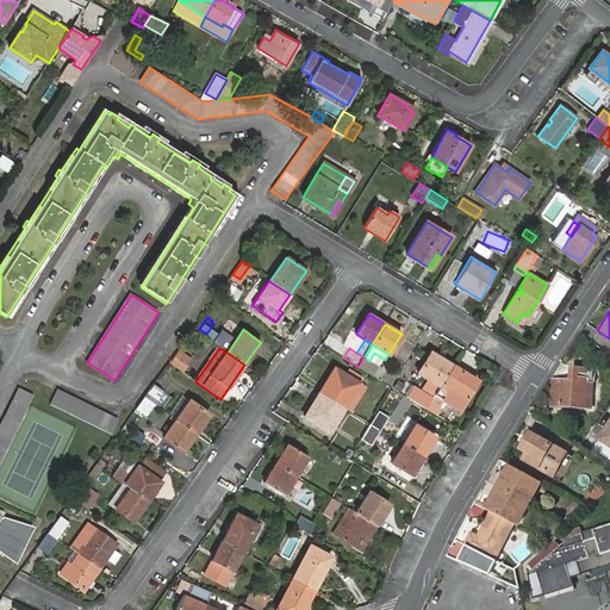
[(192,359),(180,350),(170,362),(184,372),(192,359)]
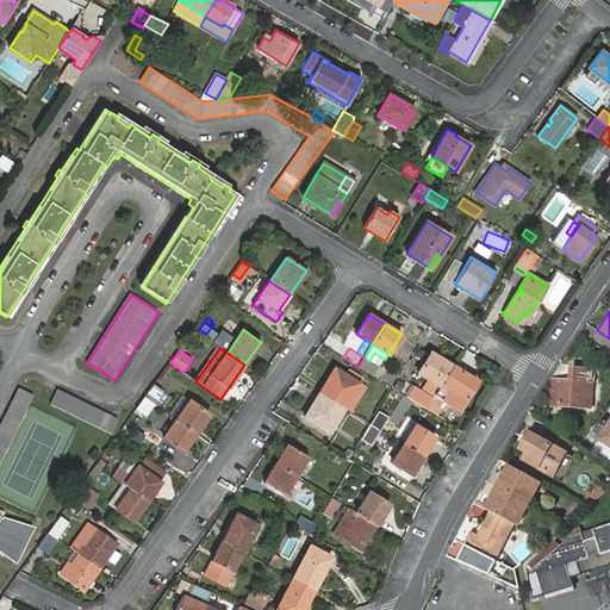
[(442,384),(453,366),(441,358),(439,358),(431,353),(429,355),(418,373),(440,386),(442,384)]
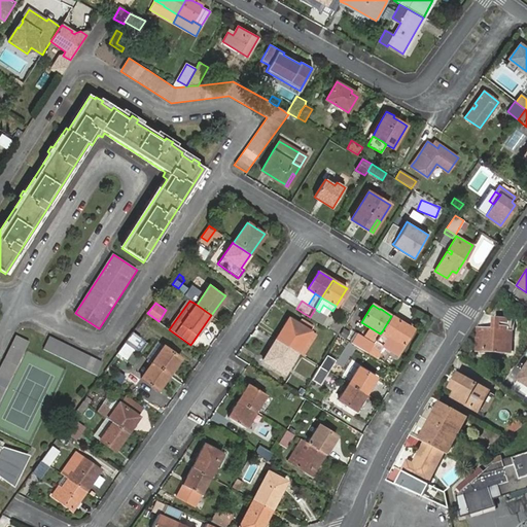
[(315,309),(310,317),(321,324),(326,316),(319,312),(315,309)]
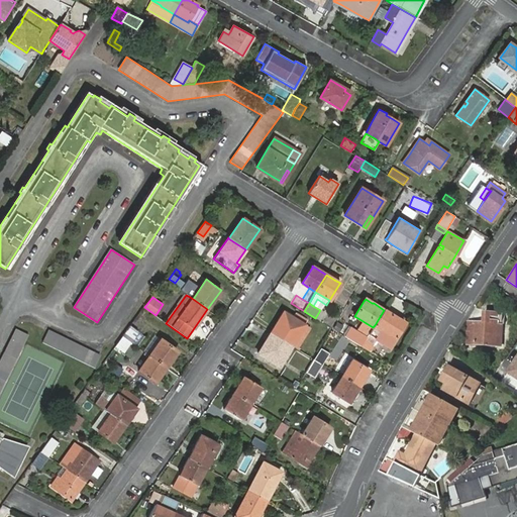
[(320,310),(315,318),(320,321),(325,312),(320,310)]
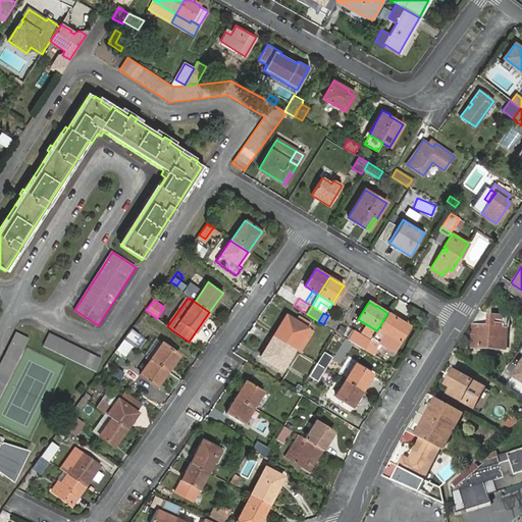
[(408,325),(387,313),(378,328),(376,330),(372,337),(386,347),(393,351),(399,341),(408,325)]
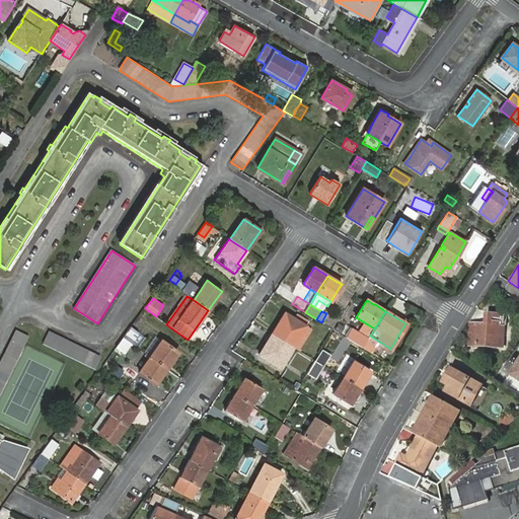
[(285,313),(272,334),(293,347),(306,325),(309,320),(297,314),(296,316),(294,318),(291,316),(285,313)]
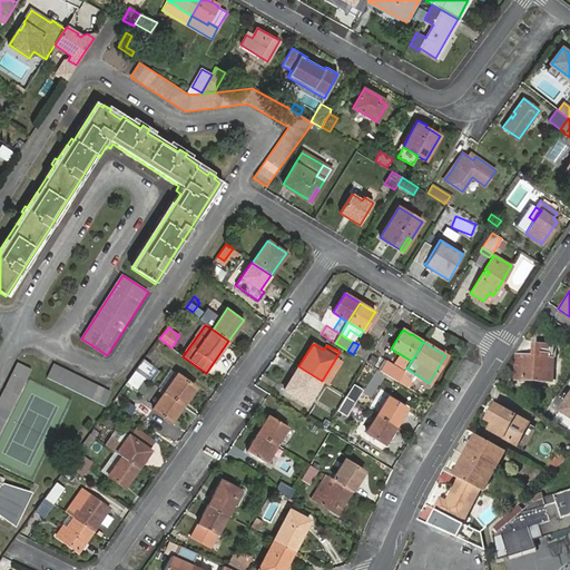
[(517,355),(514,380),(552,382),(554,357),(554,350),(554,346),(534,345),(533,356),(517,355)]
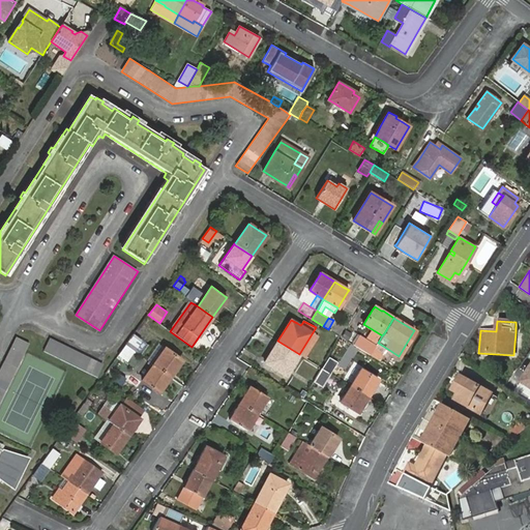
[(313,332),(299,354),(305,357),(319,336),(313,332)]
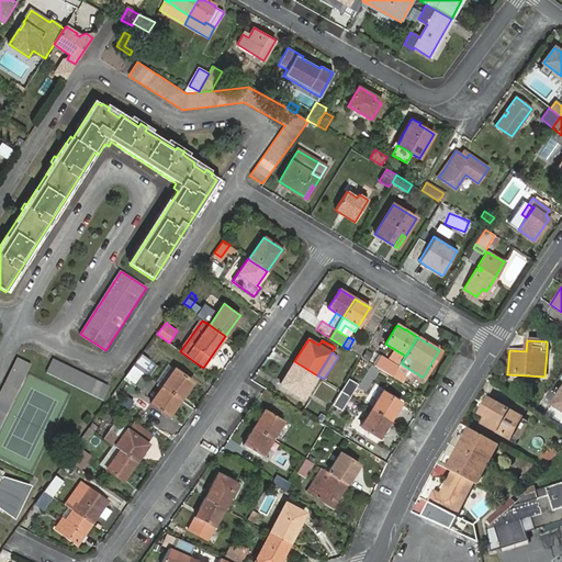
[(142,353),(133,366),(134,366),(143,371),(150,360),(142,353)]
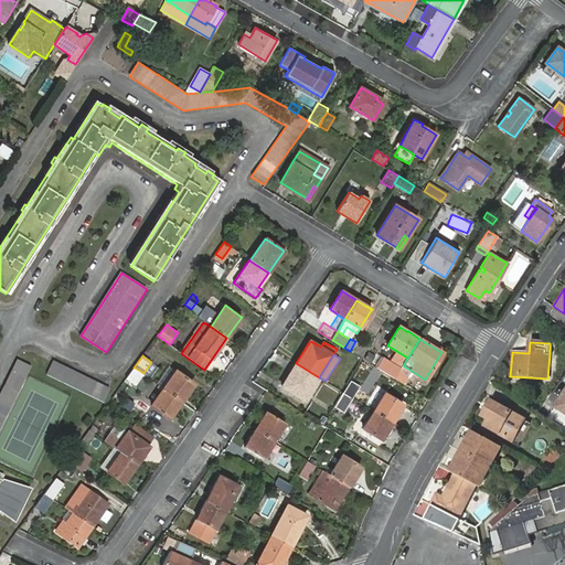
[(383,356),(376,368),(394,379),(398,372),(401,369),(383,356)]
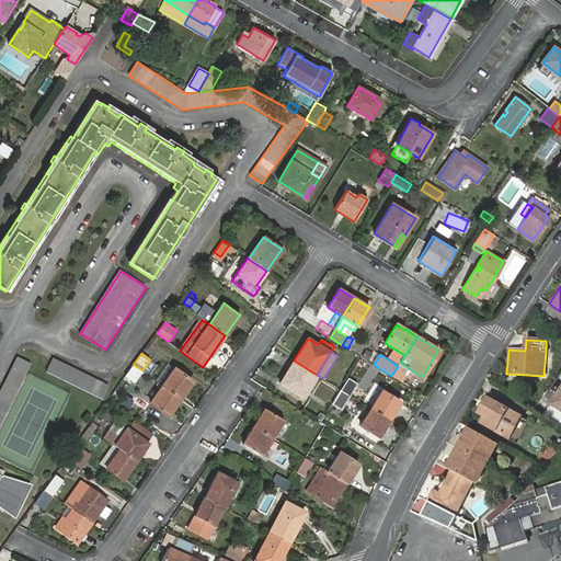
[(47,371),(103,399),(110,385),(54,357),(47,371)]
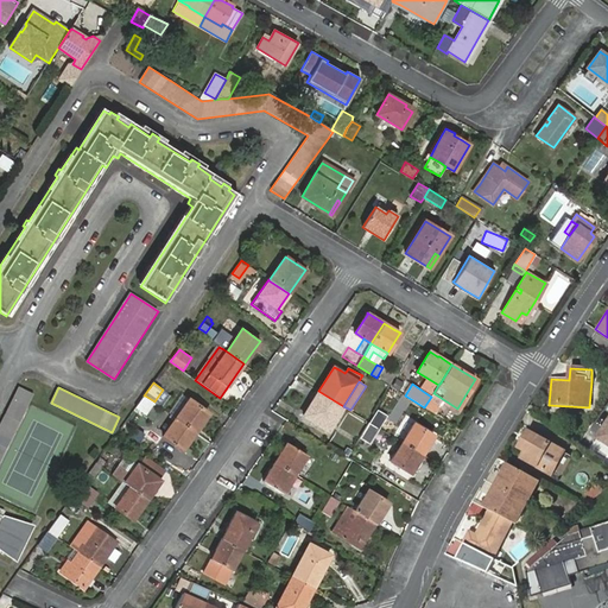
[(18,390),(0,425),(0,460),(32,397),(18,390)]
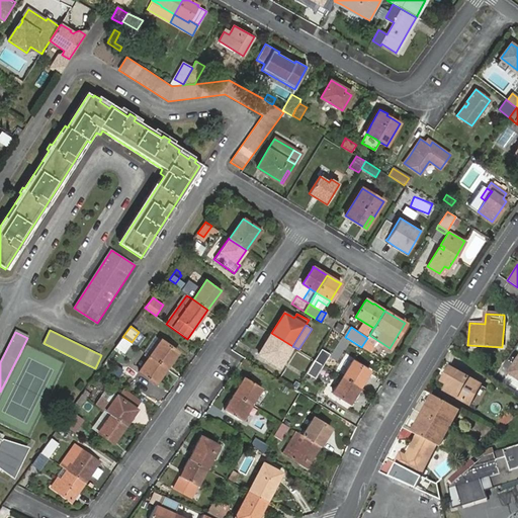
[(139,332),(132,342),(138,347),(145,337),(139,332)]
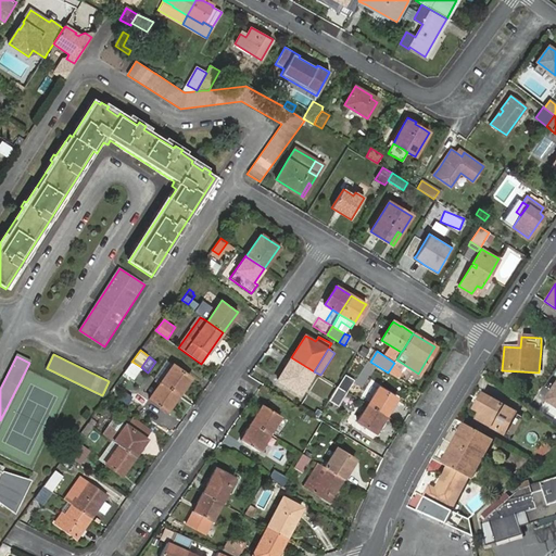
[(314,371),(291,357),(278,380),(285,384),(288,386),(301,393),(314,371)]
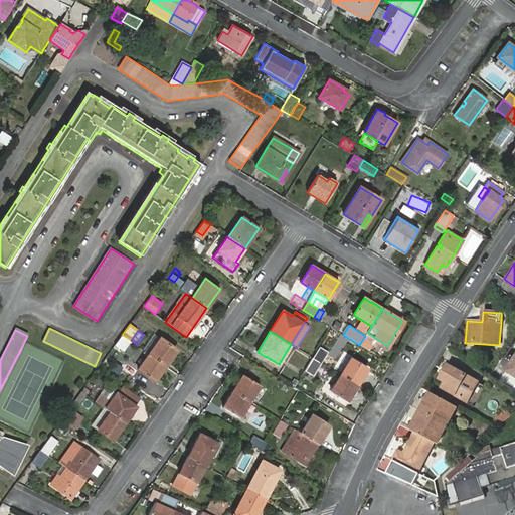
[(377,348),(381,342),(367,333),(365,336),(363,339),(371,344),(377,348)]
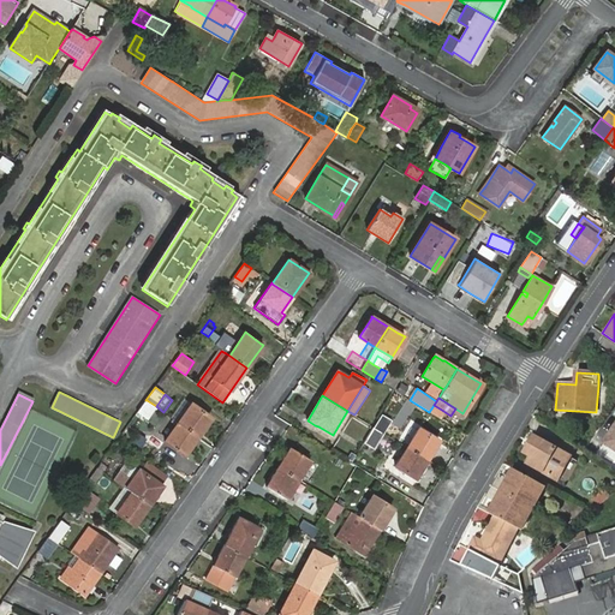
[(145,400),(137,412),(147,419),(156,406),(147,400),(145,400)]
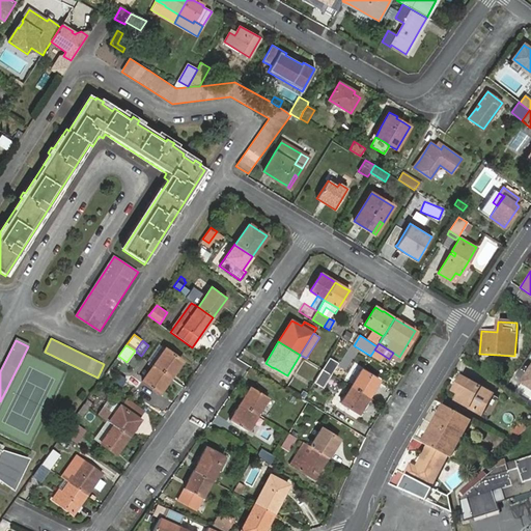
[(165,348),(154,365),(170,376),(177,366),(176,365),(180,359),(165,348)]
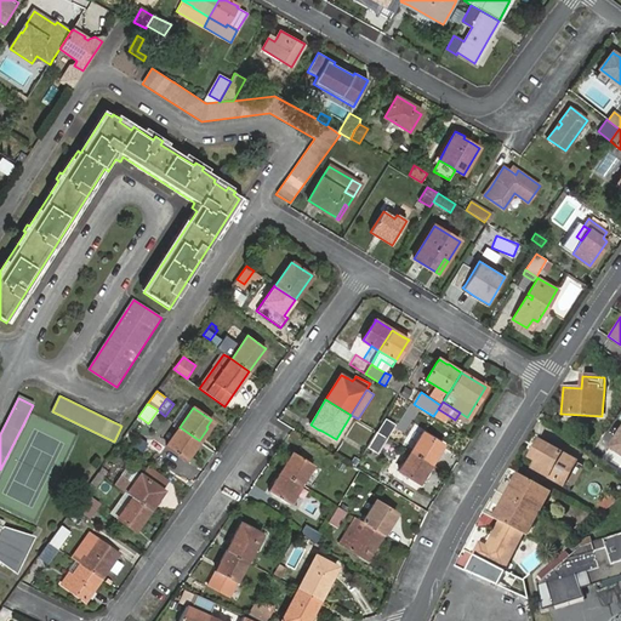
[(448,415),(438,409),(433,416),(443,422),(448,415)]
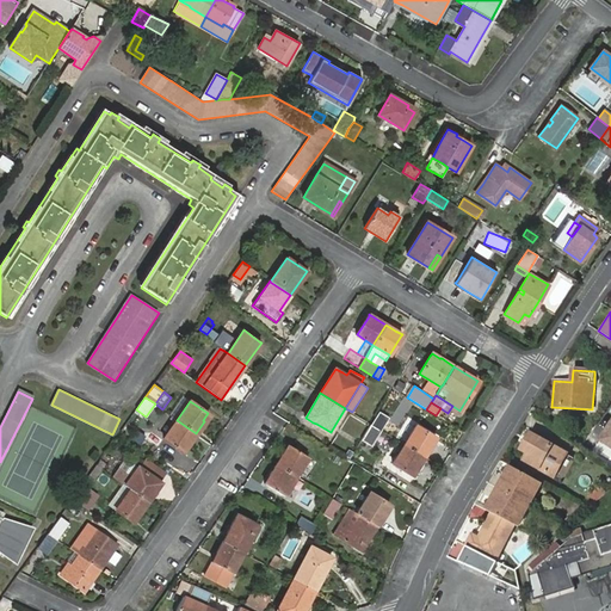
[(177,420),(172,417),(171,419),(176,423),(165,438),(164,439),(181,451),(187,443),(189,444),(196,433),(177,420)]
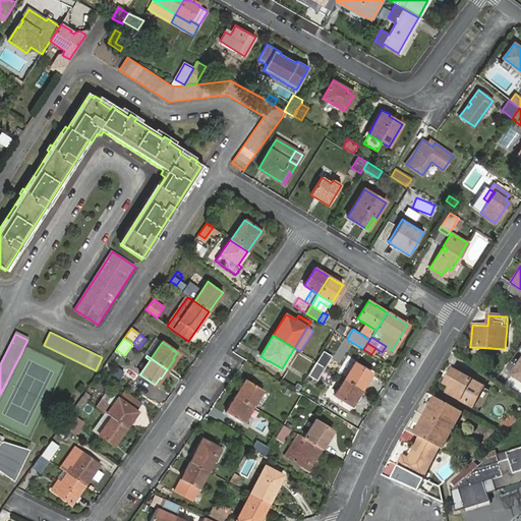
[(150,360),(146,357),(136,370),(140,373),(150,360)]
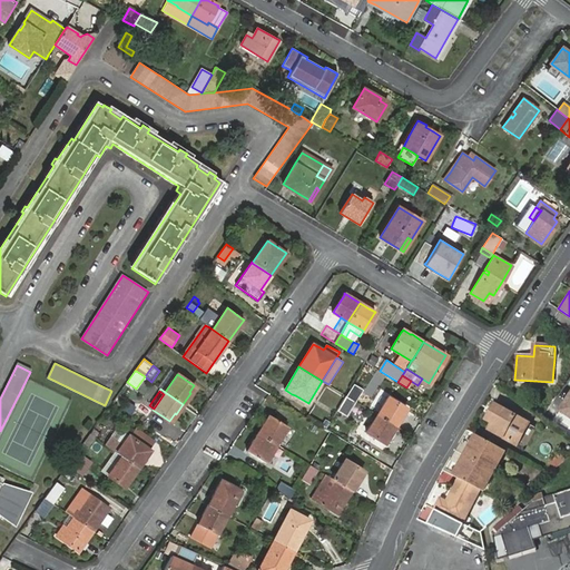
[(569,394),(559,412),(569,419),(569,394)]
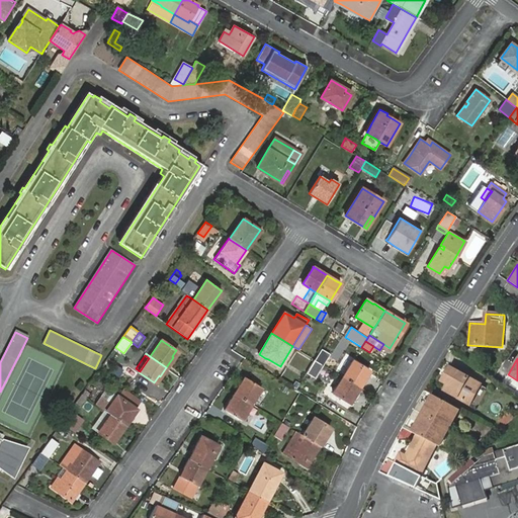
[(315,359),(307,373),(315,378),(323,364),(315,359)]
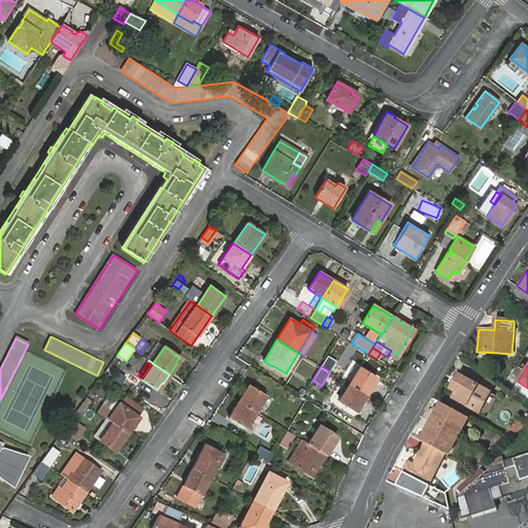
[(350,384),(366,394),(372,385),(371,384),(375,376),(360,367),(350,384)]
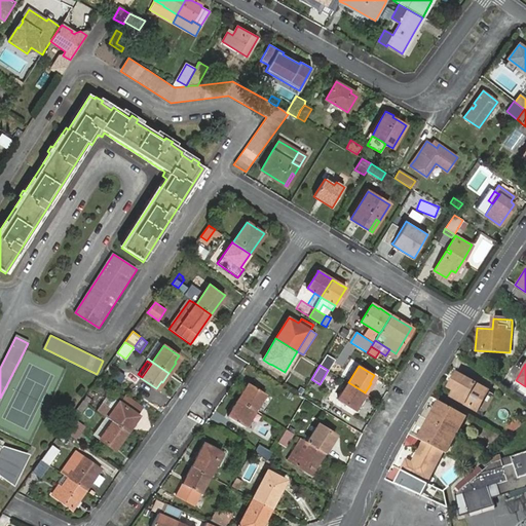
[(114,376),(120,381),(124,375),(118,371),(114,376)]
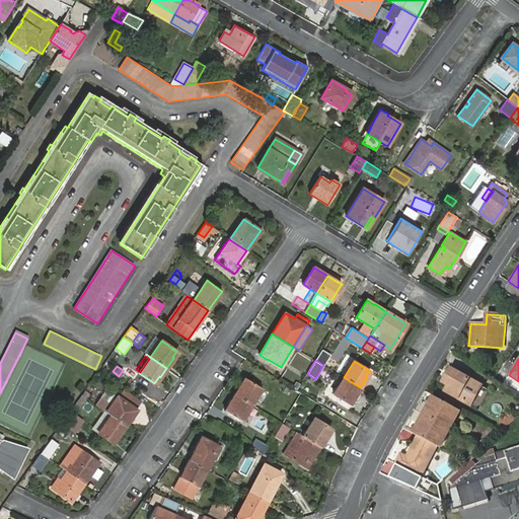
[(482,387),(454,371),(449,373),(445,379),(447,384),(449,386),(445,391),(470,406),(471,403),(480,389),(482,387)]
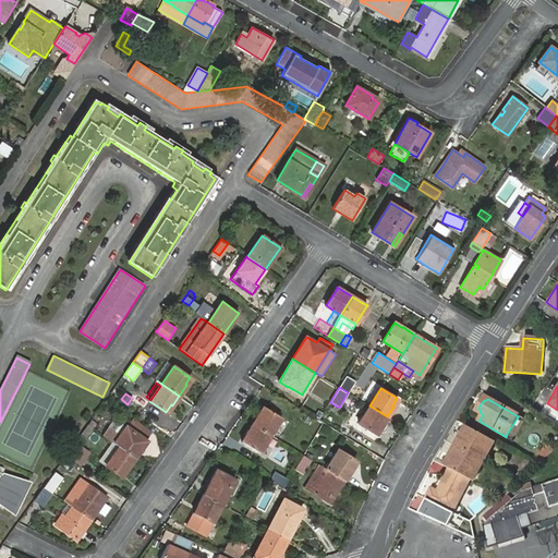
[(381,427),(387,416),(370,405),(359,423),(375,434),(379,425),(381,427)]
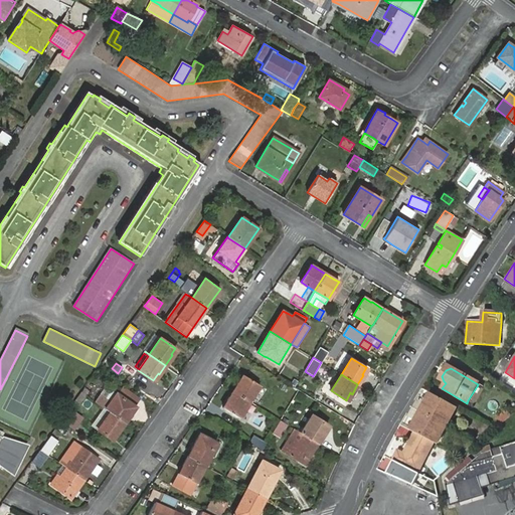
[(238,382),(233,391),(249,401),(260,385),(244,375),(239,383),(238,382)]
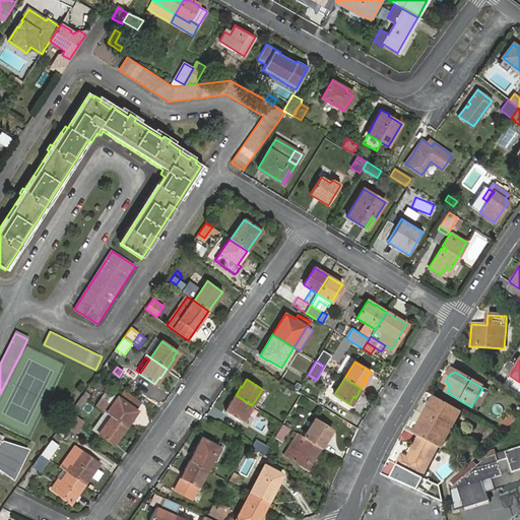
[(96,388),(91,384),(86,390),(91,394),(96,388)]
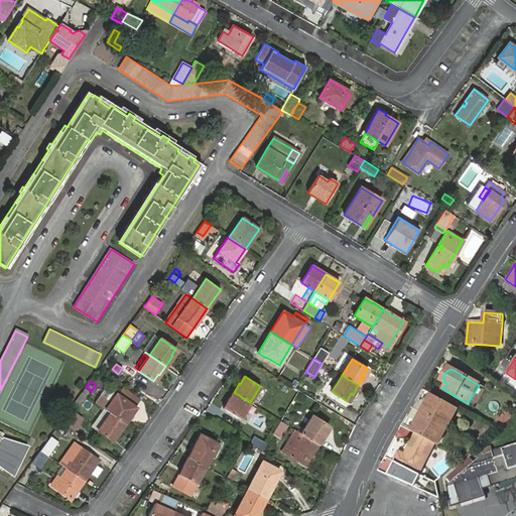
[(284,381),(279,388),(293,398),(297,391),(284,381)]
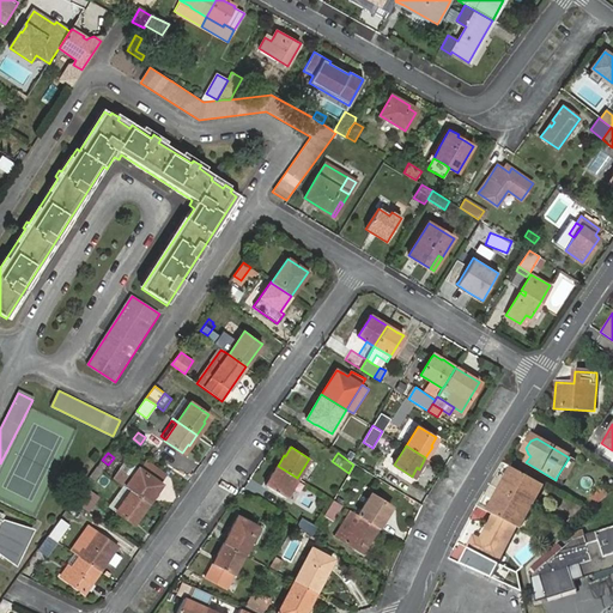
[(145,457),(139,468),(162,484),(169,474),(145,457)]
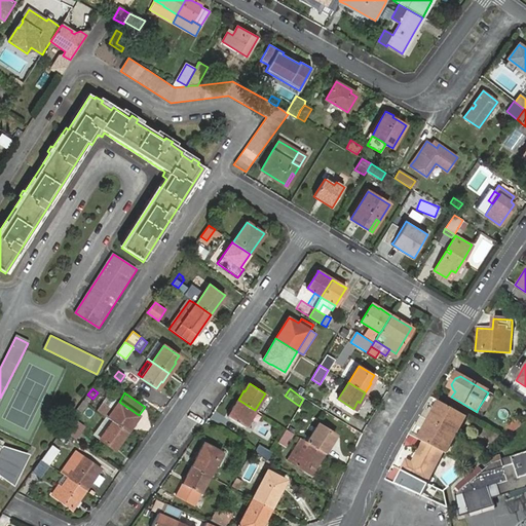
[(483,413),(492,398),(487,395),(478,409),(483,413)]
